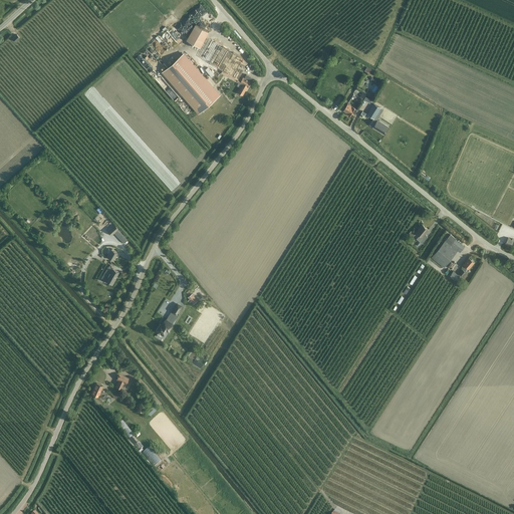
[(194,26),(185,41),(199,49),(207,34),(194,26)]
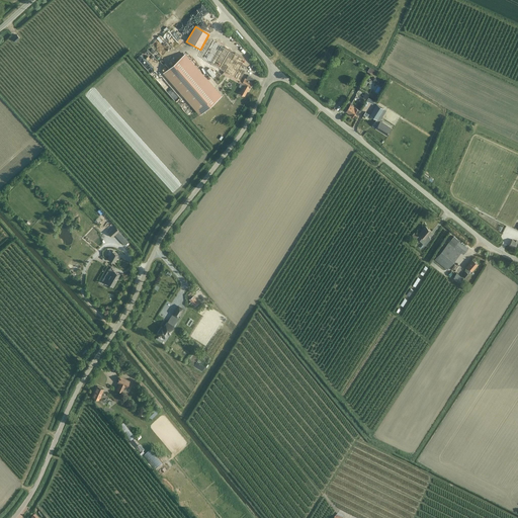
[(217,41),(206,59),(216,64),(229,71),(238,76),(235,80),(239,82),(241,78),(248,67),(243,64),(246,58),(225,47),(217,41)]
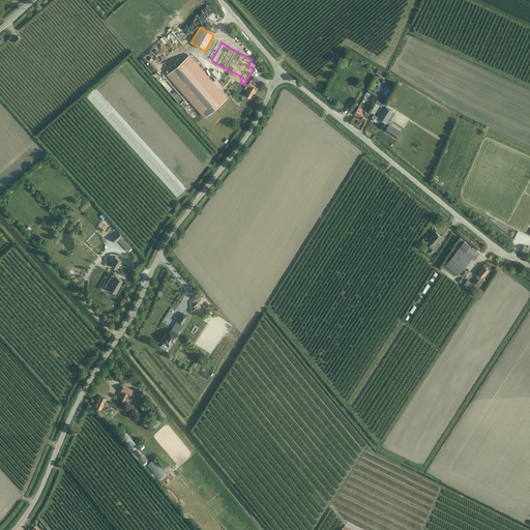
[(188,54),(167,74),(205,117),(227,98),(188,54)]
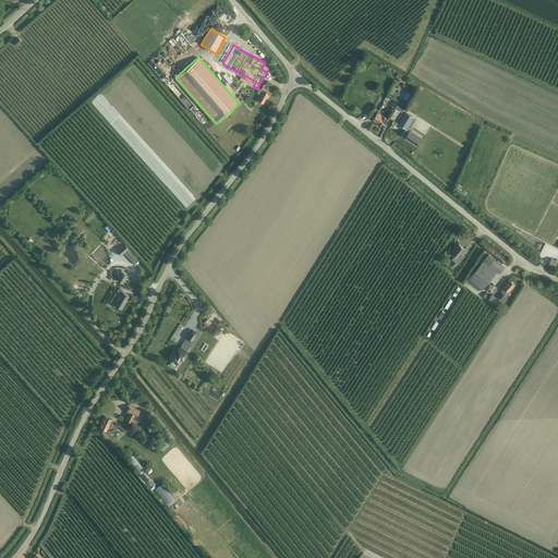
[(273,88),(275,84),(268,81),(266,84),(265,83),(263,86),(259,84),(257,88),(264,92),(259,99),(265,102),(269,94),(273,88)]
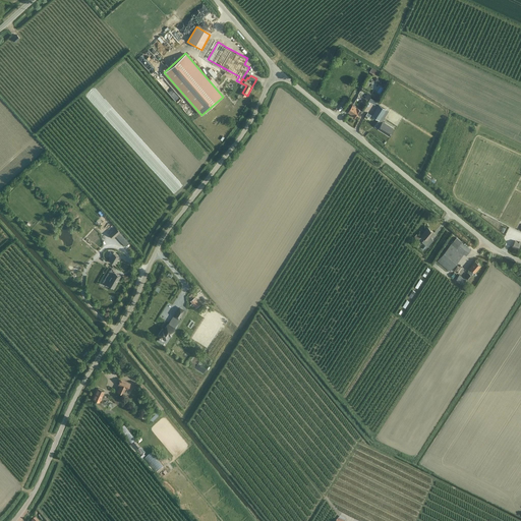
[(339,114),(346,99),(344,98),(336,113),(339,114)]
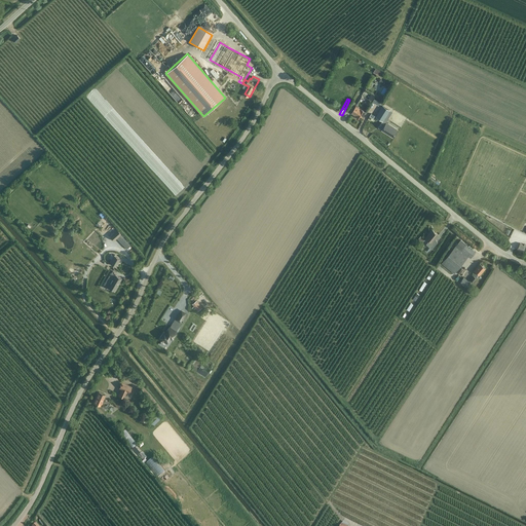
[(355,106),(351,113),(355,116),(361,119),(366,112),(361,109),(355,106)]
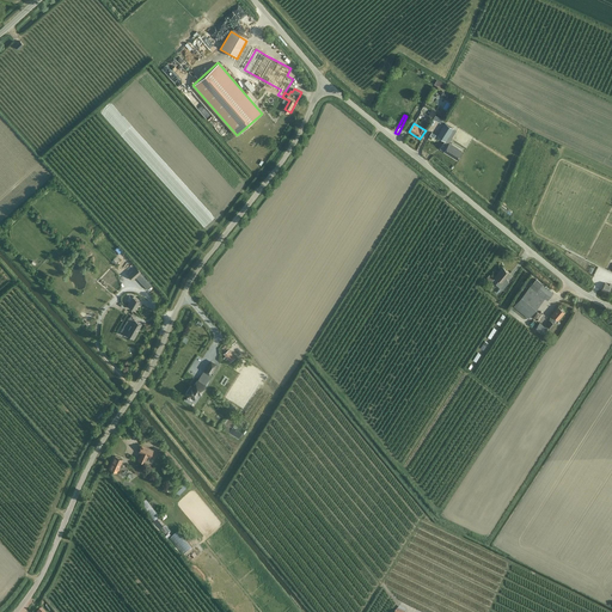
[(438,135),(438,136),(446,141),(453,128),(446,123),(438,135)]
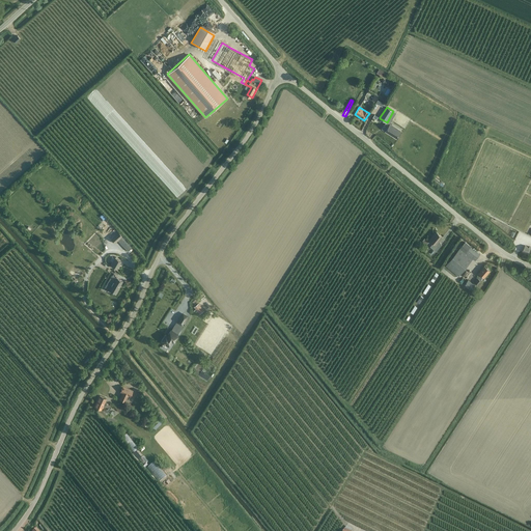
[(400,131),(390,124),(386,131),(396,138),(400,131)]
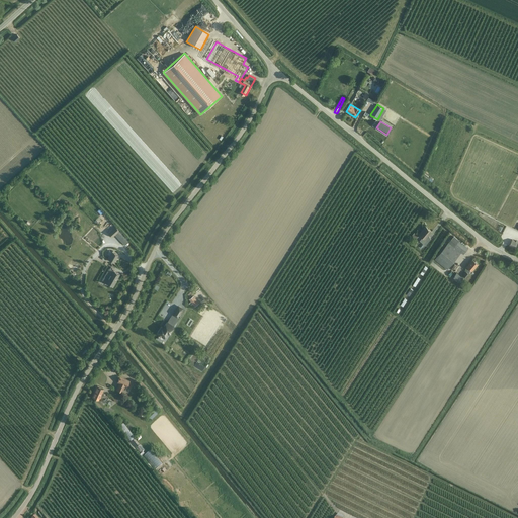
[(423,173),(422,176),(428,181),(430,178),(424,173),(423,173)]
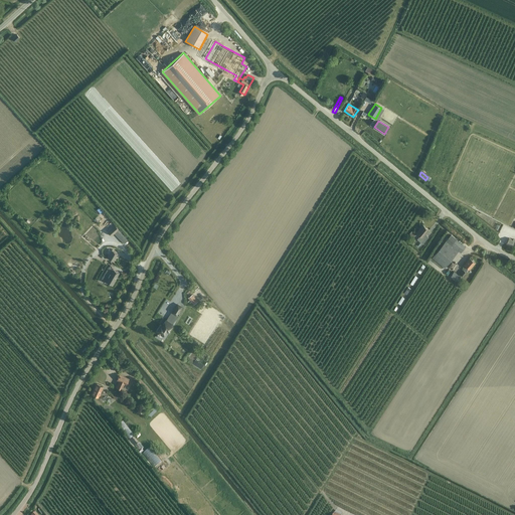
[(423,224),(417,231),(420,234),(416,238),(422,243),(427,237),(424,235),(430,229),(423,224)]
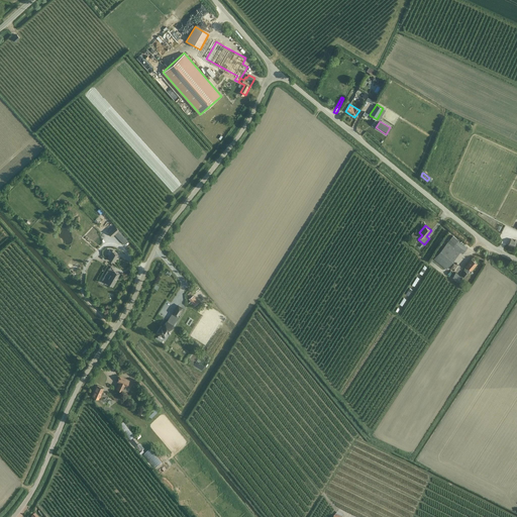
[(114,226),(108,232),(112,236),(114,234),(124,244),(128,241),(114,226)]
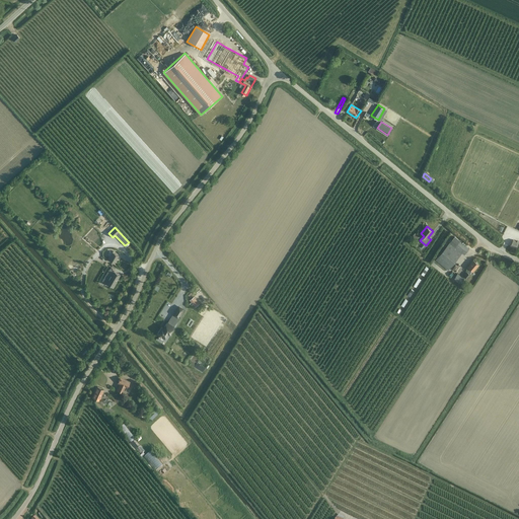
[(464,254),(469,248),(454,236),(436,260),(448,269),(462,252),(464,254)]
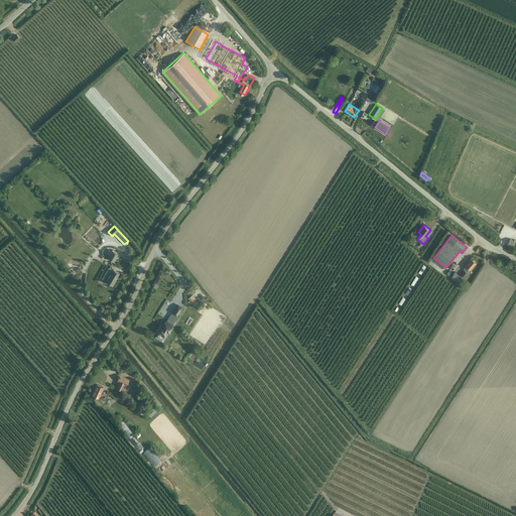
[(510,239),(507,244),(512,247),(515,240),(514,241),(510,239)]
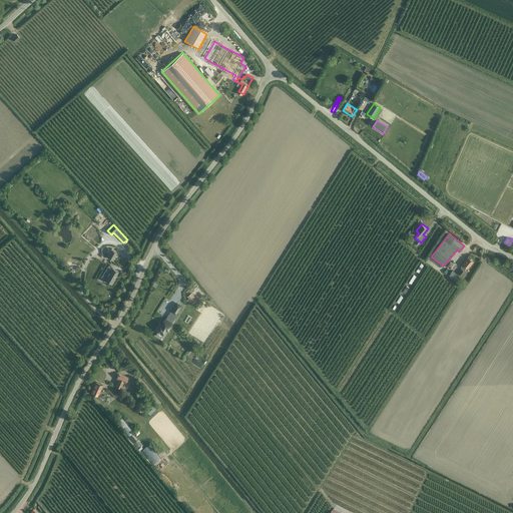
[(129,239),(124,243),(129,248),(133,244),(129,239)]
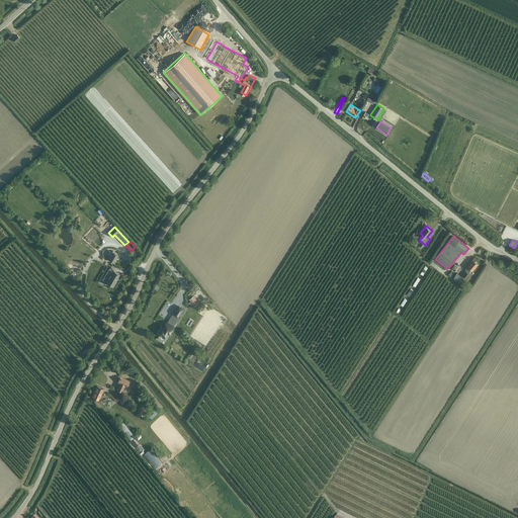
[(112,252),(107,259),(114,263),(118,255),(112,252)]
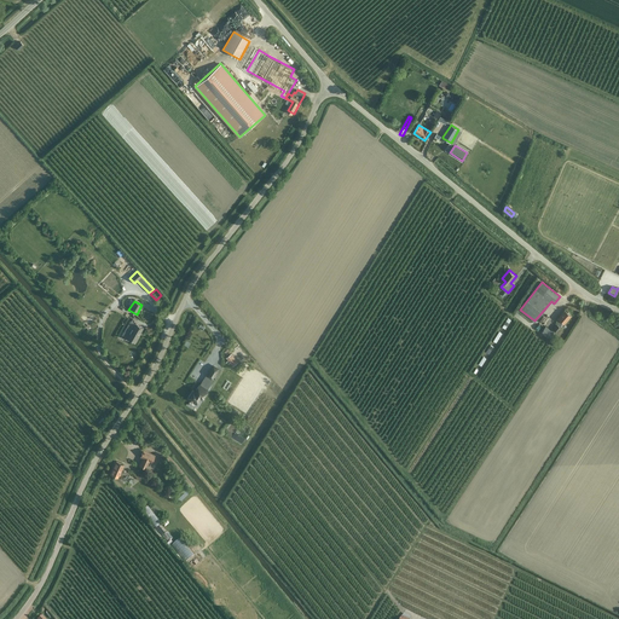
[(563,323),(571,314),(565,310),(555,320),(559,323),(555,327),(554,327),(551,329),(556,333),(561,327),(560,327),(562,323),(563,323)]
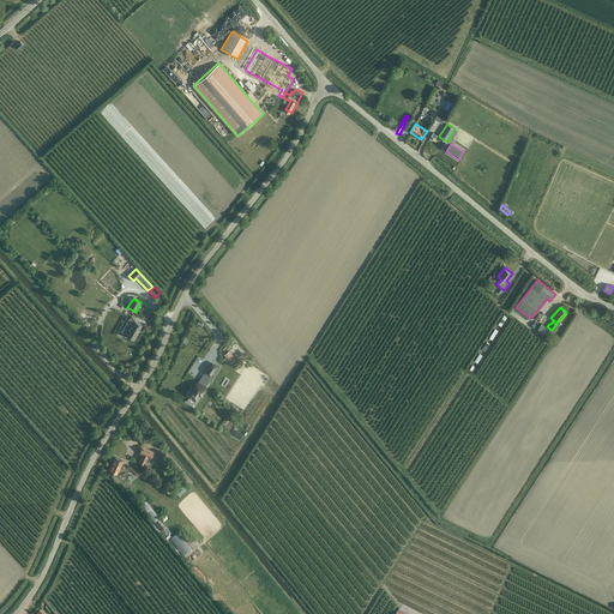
[(133,339),(142,325),(134,320),(133,321),(130,319),(122,329),(127,331),(125,335),(133,339)]
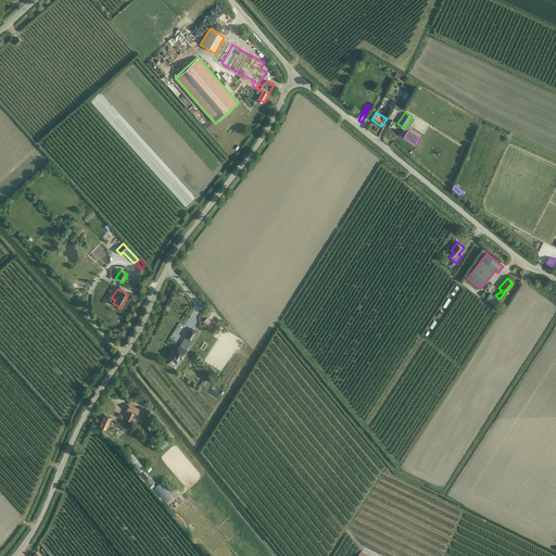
[(485,298),(493,303),(497,298),(490,292),(485,298)]
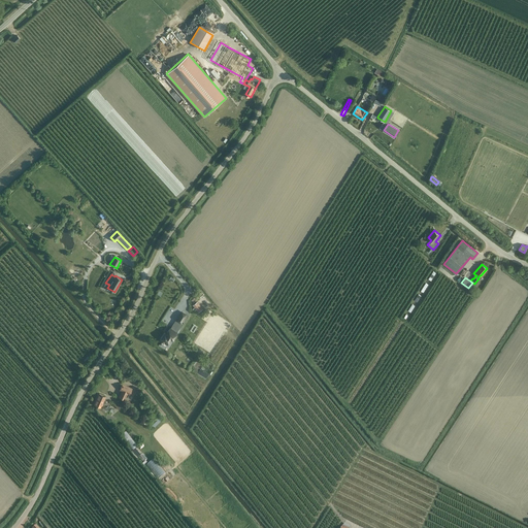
[(199,312),(203,308),(197,302),(193,305),(195,307),(193,309),(194,310),(196,309),(199,312)]
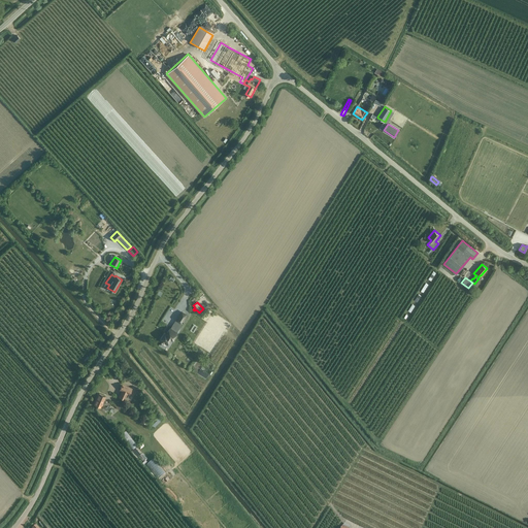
[(176,320),(176,321),(180,323),(186,315),(182,312),(176,320)]
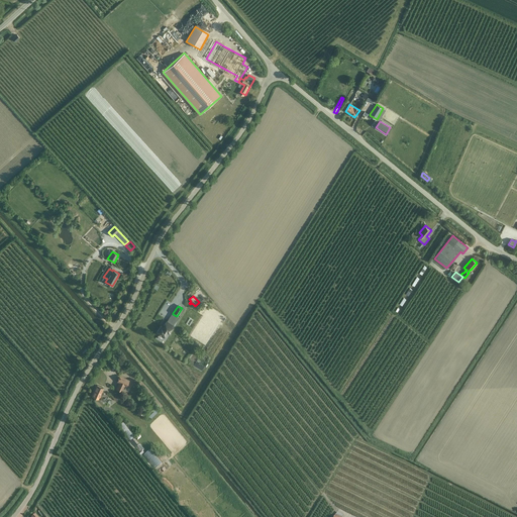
[(161,326),(157,332),(164,337),(166,333),(167,331),(169,332),(173,325),(175,322),(170,319),(168,322),(167,322),(167,321),(164,325),(163,327),(161,326)]
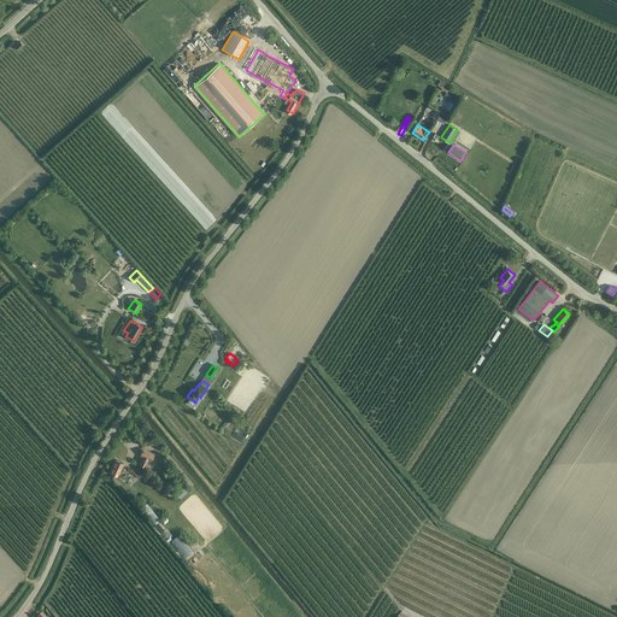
[(144,450),(140,456),(142,457),(139,464),(146,466),(148,459),(151,460),(154,454),(144,450)]
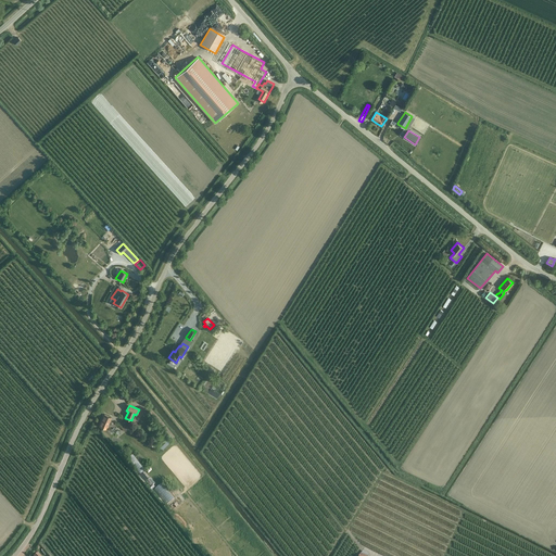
[(109,430),(112,431),(113,431),(115,428),(116,426),(111,424),(112,422),(110,421),(111,417),(104,415),(99,426),(109,430)]
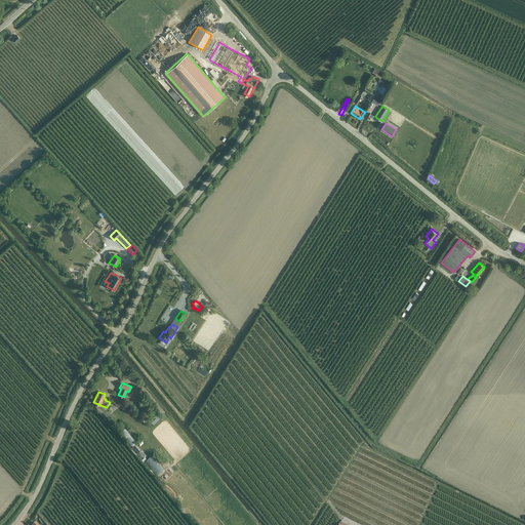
[(117,398),(113,401),(116,405),(117,406),(118,407),(119,407),(121,406),(121,405),(121,403),(120,402),(117,398)]
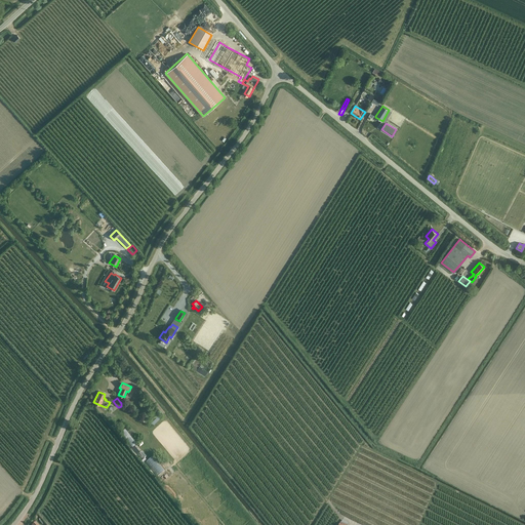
[(157,413),(149,420),(153,425),(160,417),(157,413)]
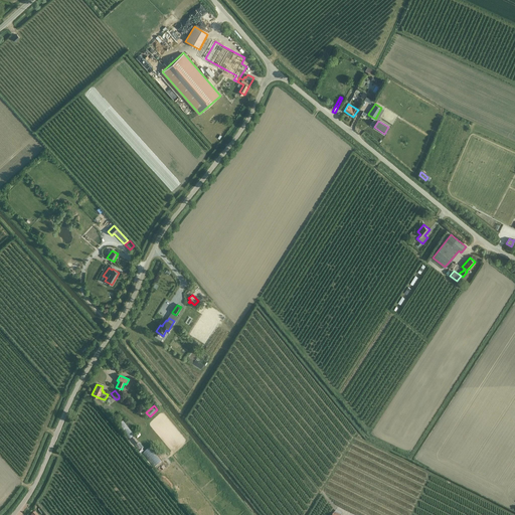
[(148,448),(142,453),(154,467),(160,461),(148,448)]
